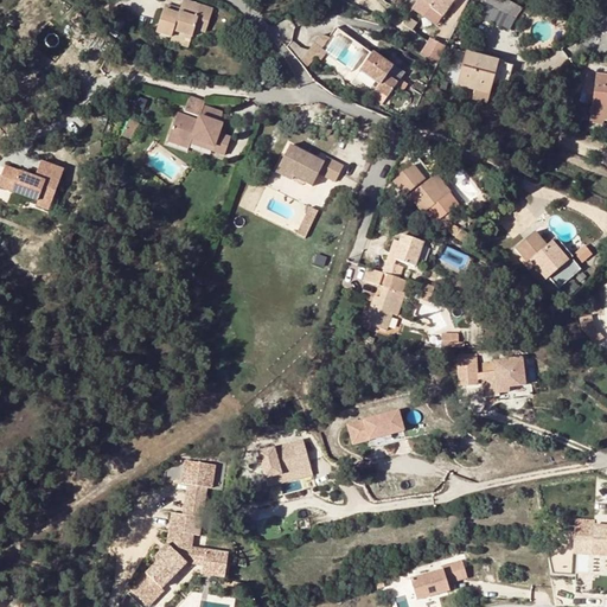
[(417,0),(419,0),(441,17),(453,0),(417,0)]
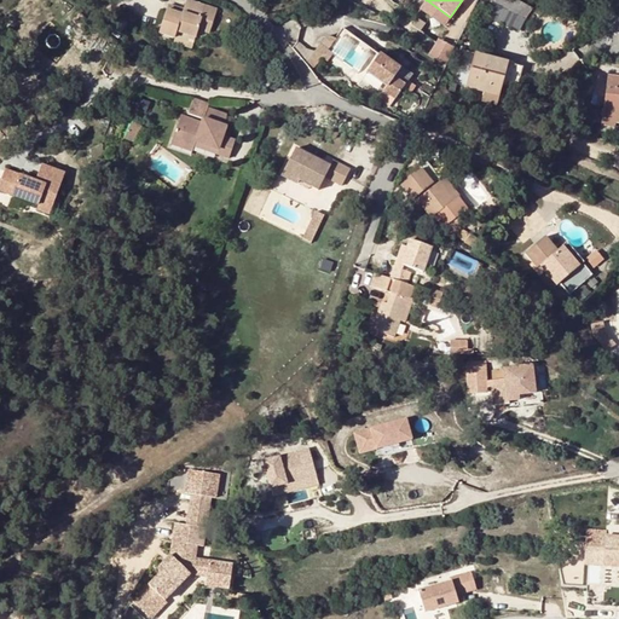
[(515,0),(490,0),(490,3),(518,17),(525,5),(515,0)]
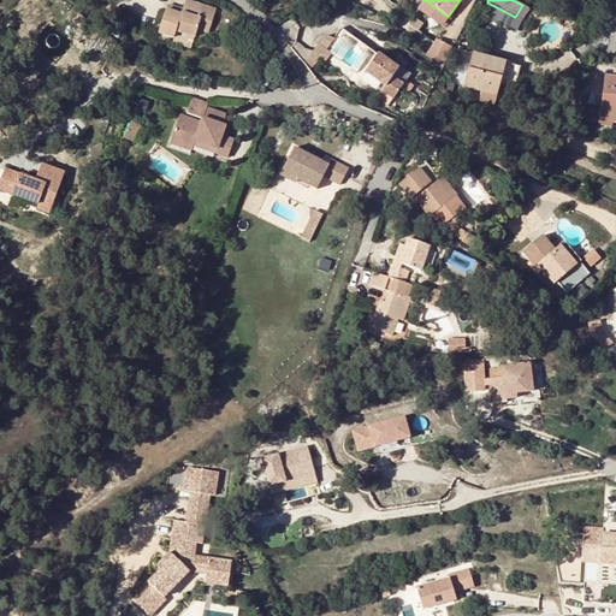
[(164,12),(159,29),(158,35),(173,39),(175,34),(175,31),(195,37),(196,31),(197,25),(209,29),(214,10),(184,1),(182,11),(179,17),(164,12)]
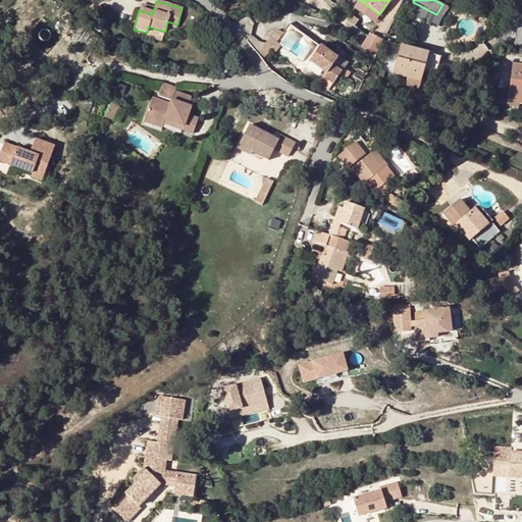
[(442,4),(436,14),(442,17),(448,7),(442,4)]
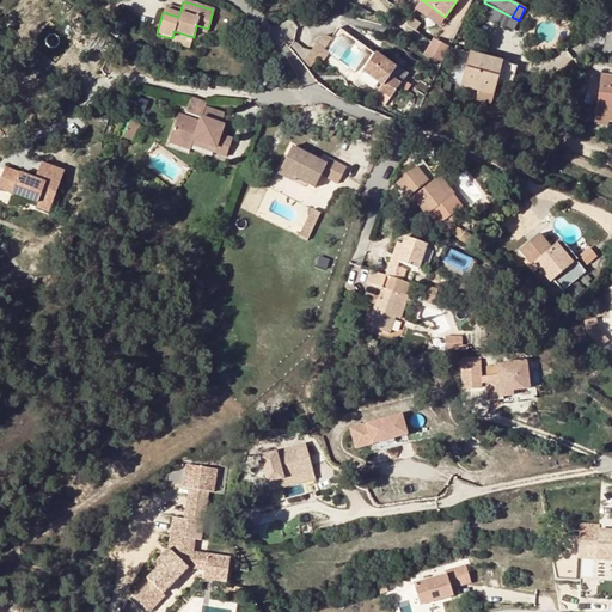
[(330,38),(322,37),(314,46),(322,50),(330,38)]
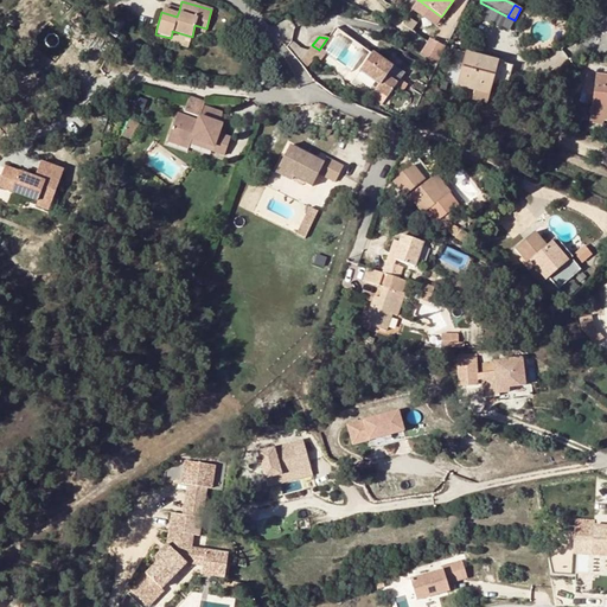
[(422,53),(438,61),(446,45),(430,37),(422,53)]
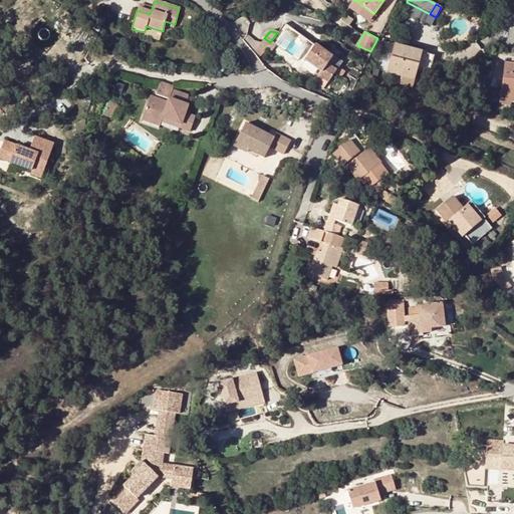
[(402,76),(400,83),(412,86),(421,52),(381,41),(374,68),(402,76)]
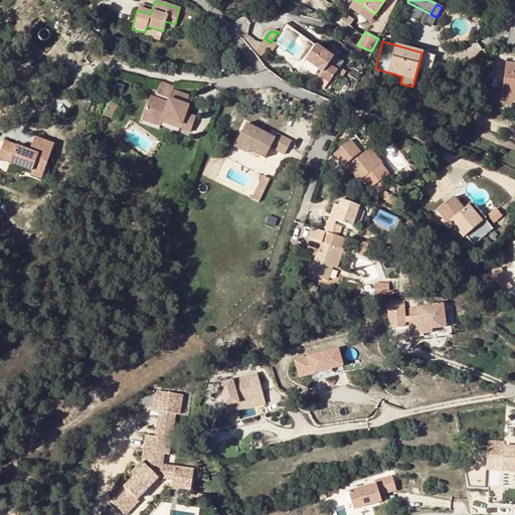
[(327,65),(332,58),(315,46),(305,60),(321,71),(319,75),(329,82),(336,72),(327,65)]
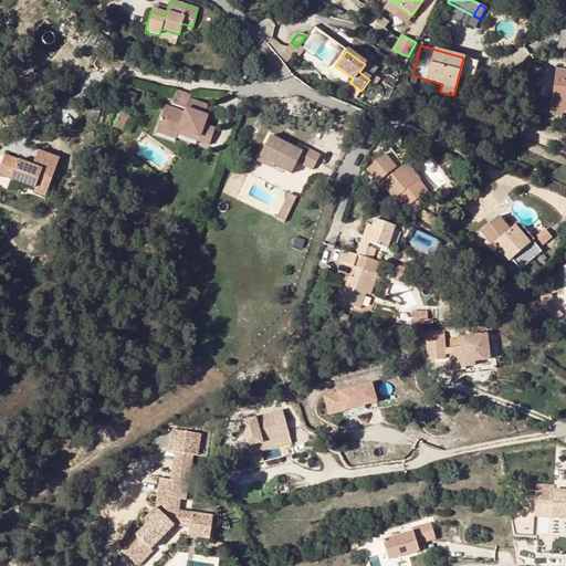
[(565,70),(555,69),(549,112),(565,113),(565,70)]
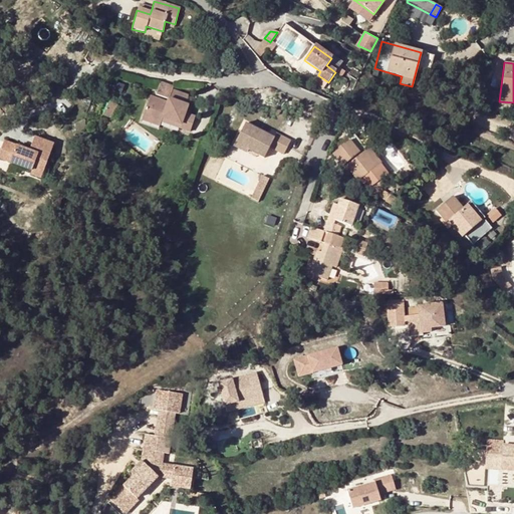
[(156,95),(169,99),(172,90),(173,86),(160,82),(156,95)]
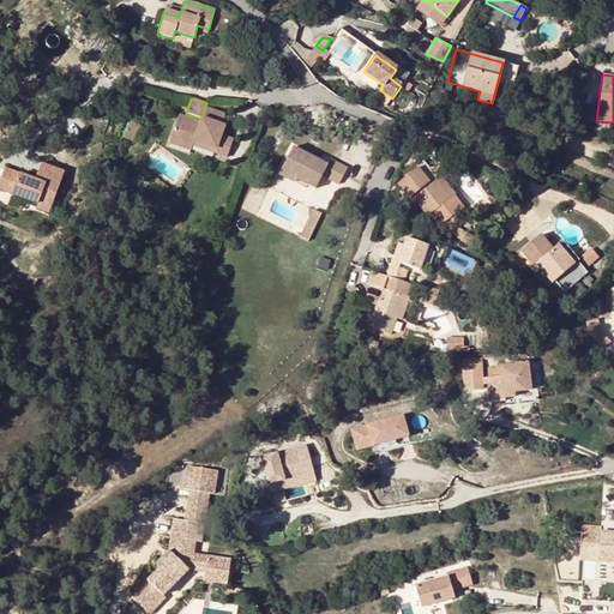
[(136,100),(132,107),(144,112),(146,103),(136,100)]
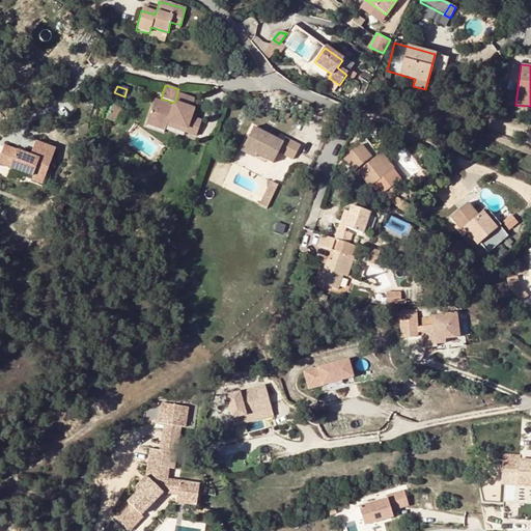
[(194,100),(177,93),(174,103),(173,106),(155,100),(147,120),(165,127),(167,122),(188,130),(186,134),(196,137),(201,121),(191,118),(194,110),(191,109),(194,100)]
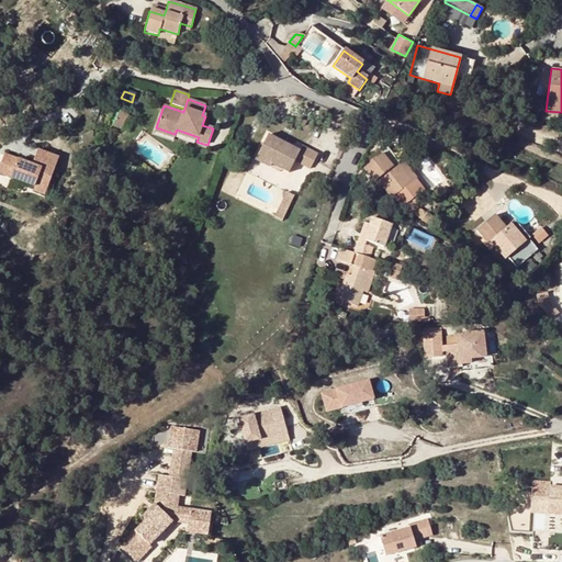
[(125,120),(117,116),(115,123),(123,126),(125,120)]
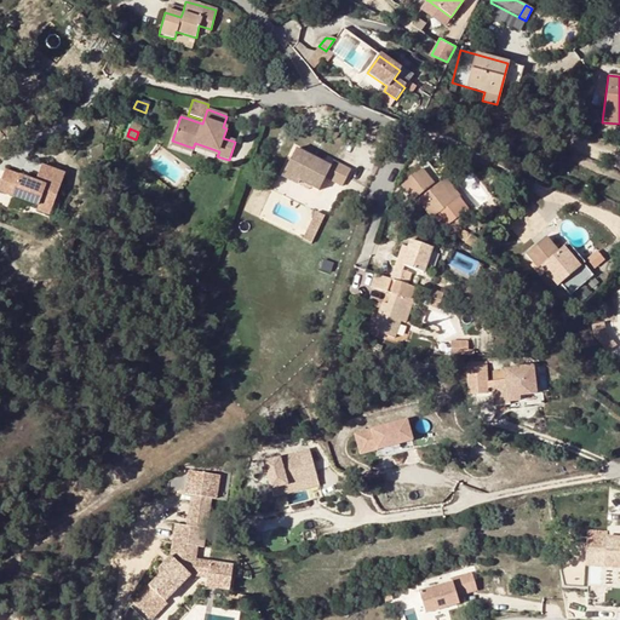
[(136,139),(127,136),(121,147),(130,151),(136,139)]
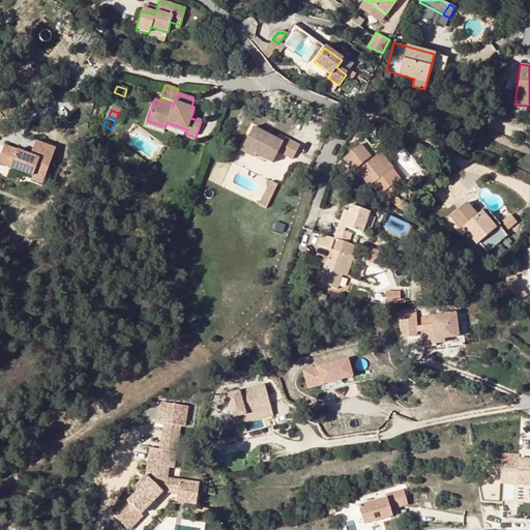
[(145,125),(164,130),(165,126),(147,120),(145,125)]
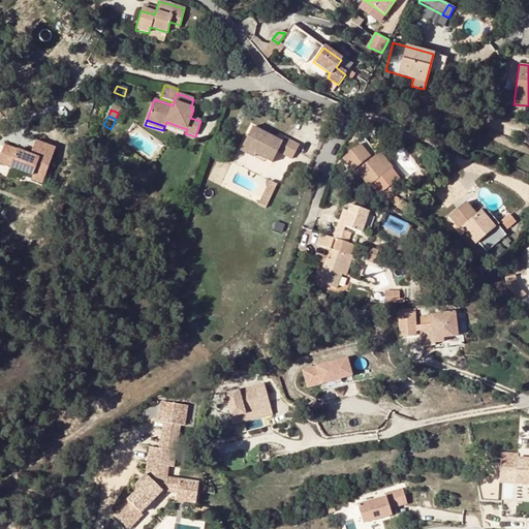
[(166,122),(164,126),(185,133),(187,129),(166,122)]
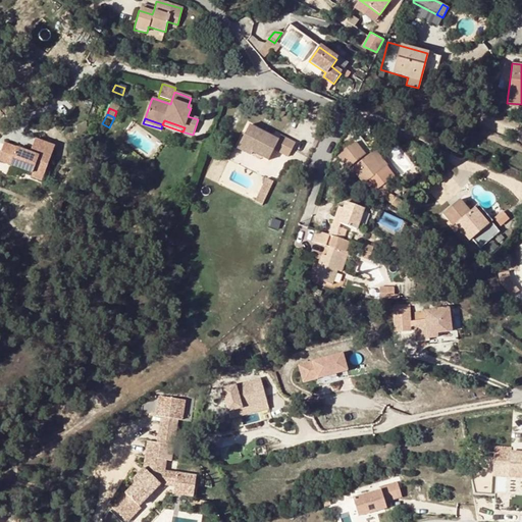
[(253,150),(252,152),(268,161),(271,154),(286,162),(296,144),(280,137),(278,141),(249,126),(240,144),(253,150)]
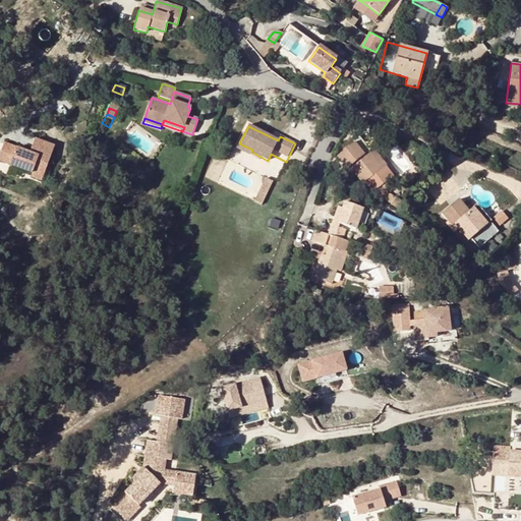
[(4,142),(0,155),(0,160),(34,172),(33,175),(43,178),(55,145),(36,137),(31,152),(4,142)]
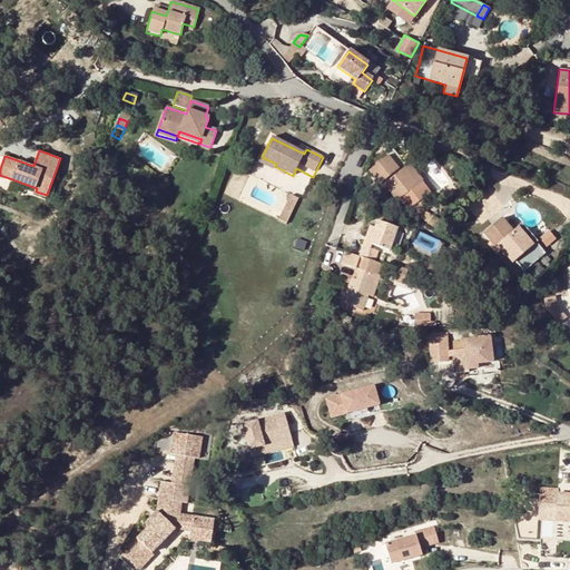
[(276,164),(262,157),(258,164),(273,170),(275,166),(276,164)]
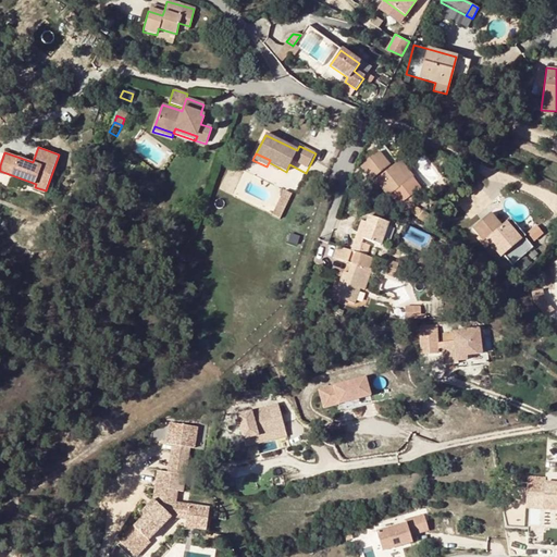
[(370,181),(373,178),(378,184),(387,198),(391,195),(398,206),(420,188),(412,177),(409,181),(394,162),(390,166),(379,153),(360,168),(367,176),(370,181)]
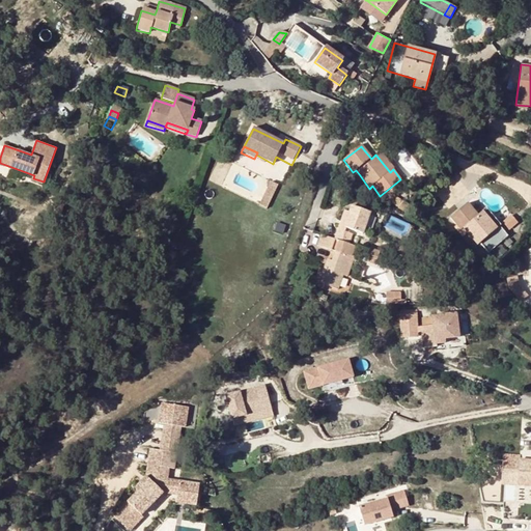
[(394,168),(381,151),(375,155),(390,172),(393,169),(394,168)]
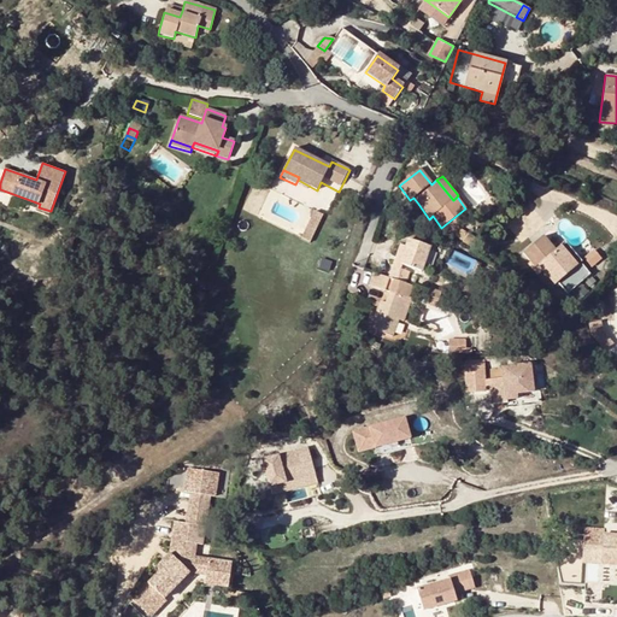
[(403,198),(412,209),(418,204),(413,198),(410,200),(406,195),(403,198)]
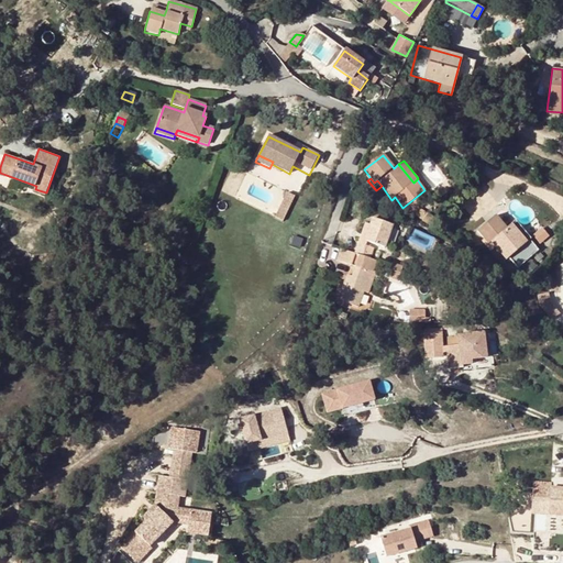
[(415,207),(429,196),(424,190),(403,208),(400,209),(422,221),(427,213),(415,207)]
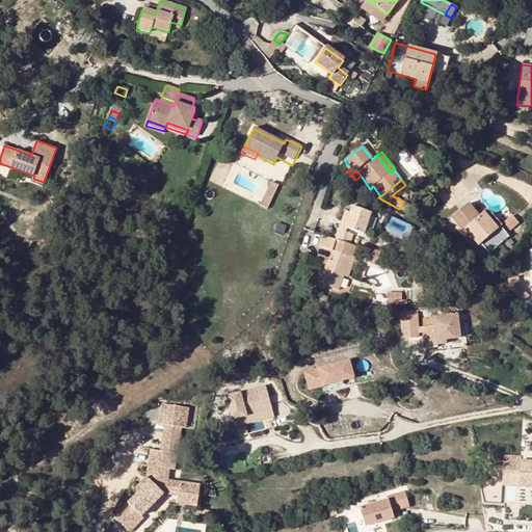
[(270,186),(257,209),(264,213),(277,190),(270,186)]
